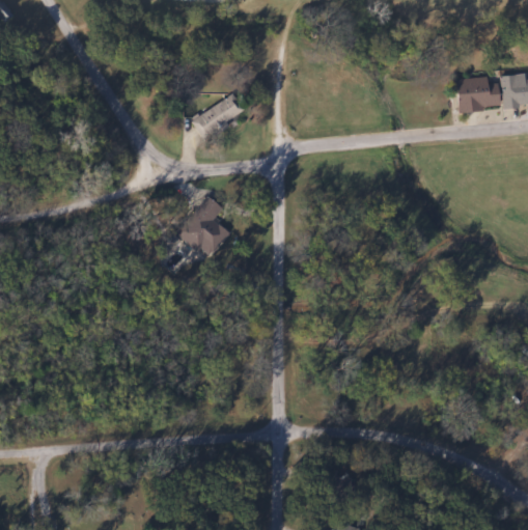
[(0,0),(0,16),(1,17),(11,8),(4,0),(0,0)]
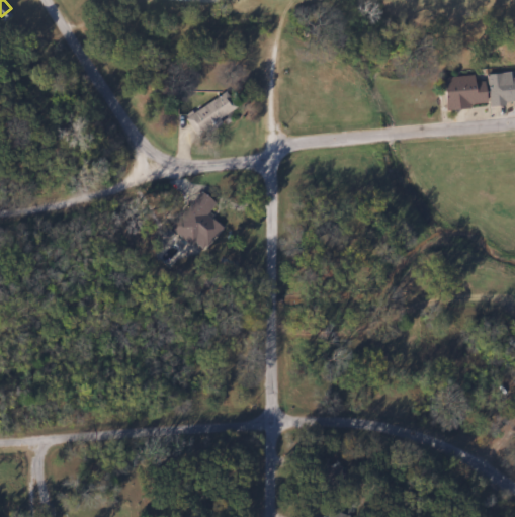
[(445,108),(490,106),(490,103),(514,101),(514,77),(514,72),(487,73),(488,75),(443,77),(445,108)]
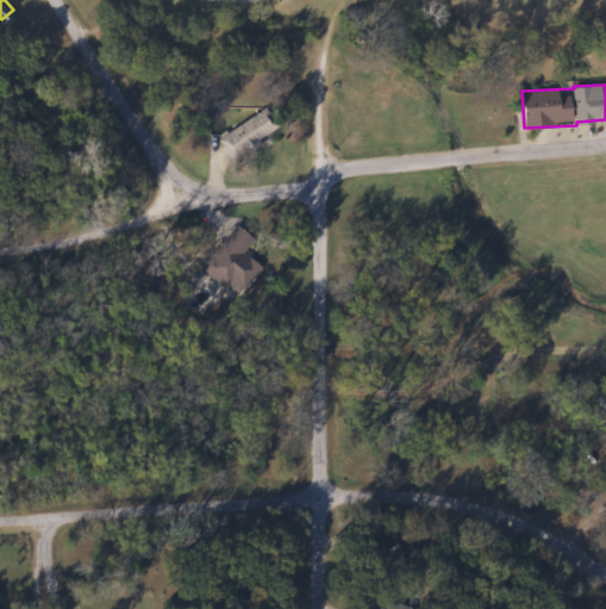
[(235,160),(276,131),(262,111),(222,140),(235,160)]
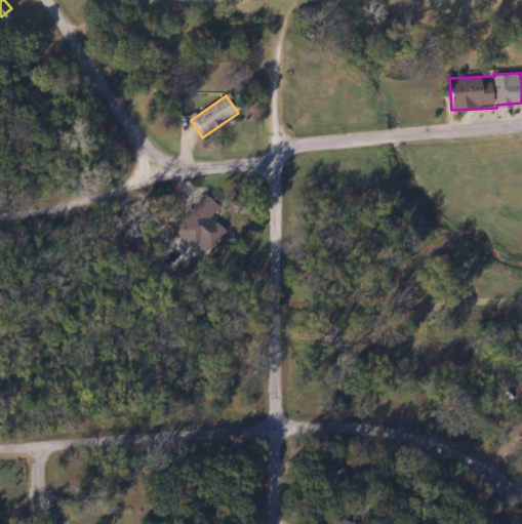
[(227,232),(210,215),(219,206),(207,194),(174,227),(203,255),(227,232)]
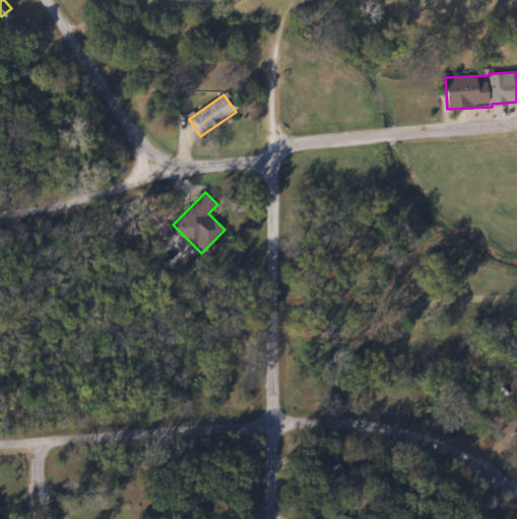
[(168,244),(176,237),(167,226),(158,234),(168,244)]
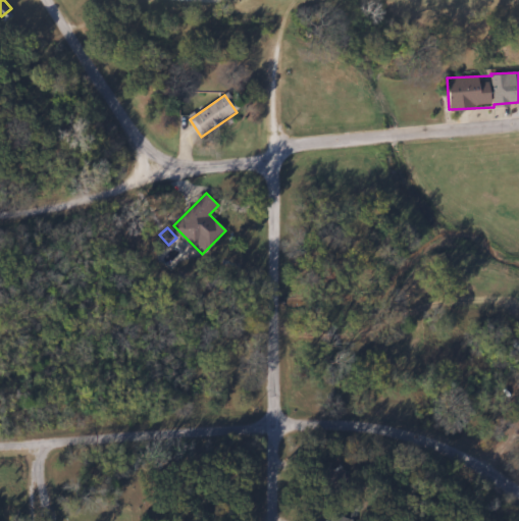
[(340,469),(330,469),(330,460),(315,460),(315,484),(340,484),(340,469)]
